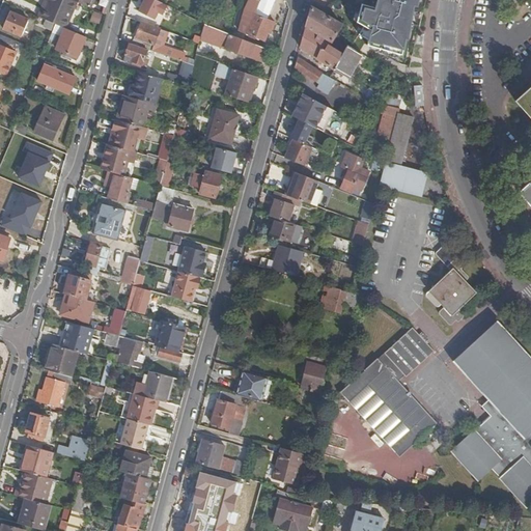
[(46,3),(39,18),(56,24),(66,29),(78,3),(71,0),(44,0),(44,2),(46,3)]
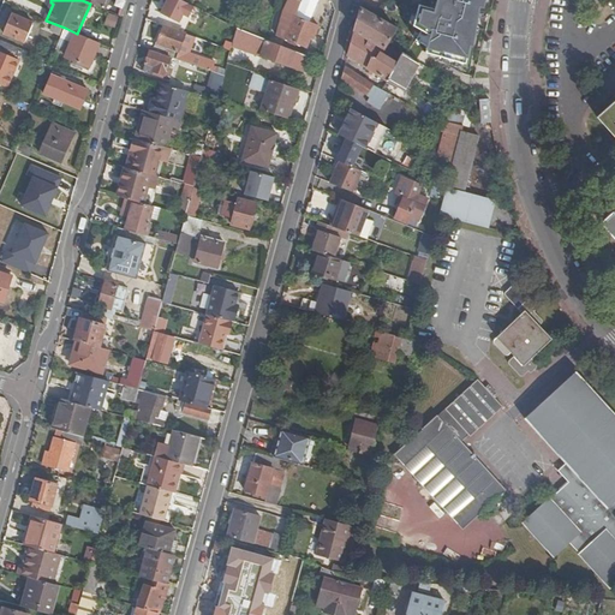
[(82,0),(90,4),(106,11),(111,0),(82,0)]
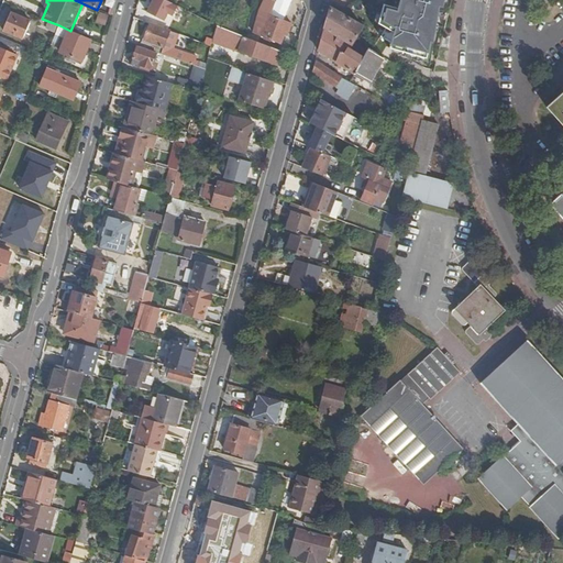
[(167,25),(176,6),(164,0),(148,0),(142,13),(167,25)]
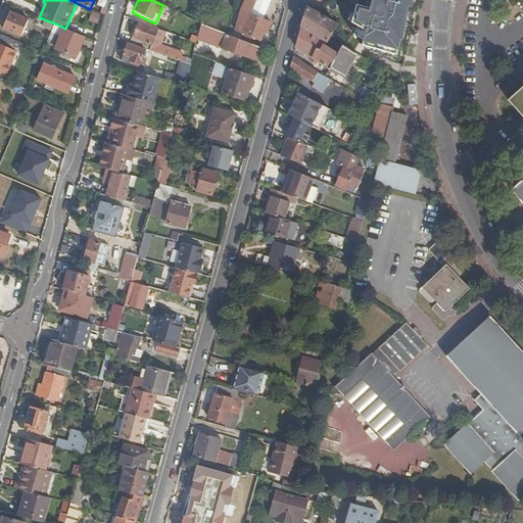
[(411,0),(373,0),(371,7),(358,3),(352,21),(360,25),(354,33),(364,39),(363,44),(396,53),(411,0)]
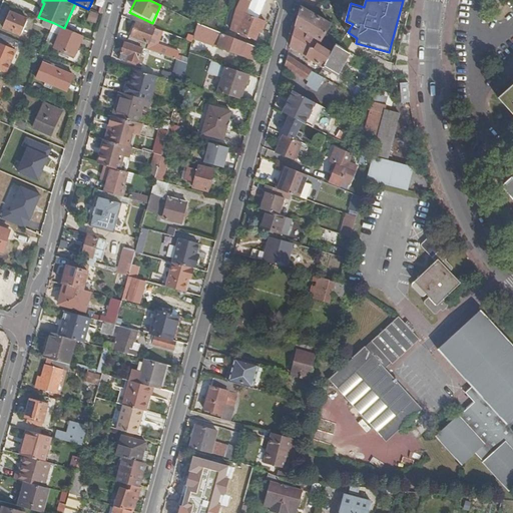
[(303,8),(297,27),(321,41),(330,27),(303,8)]
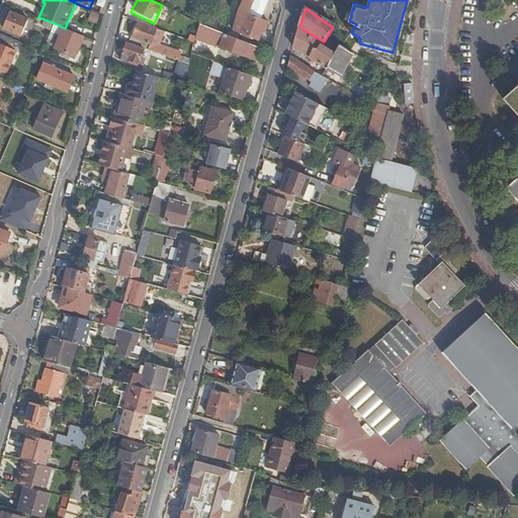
[(10,12),(3,29),(21,36),(28,20),(10,12)]
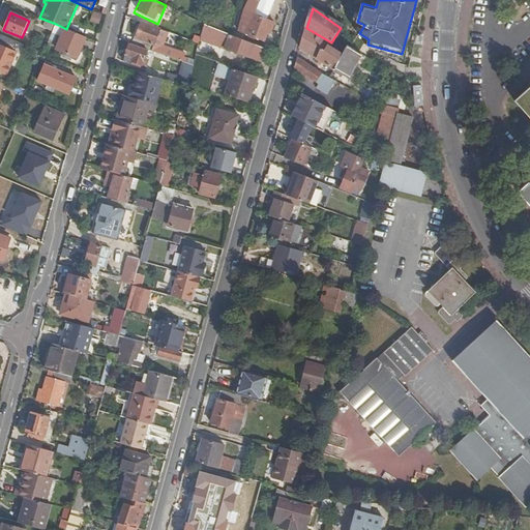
[(97,24),(100,16),(92,12),(89,21),(97,24)]
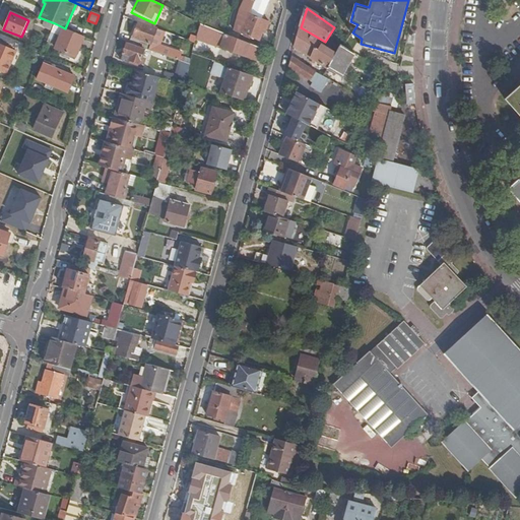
[(249,15),(242,35),(258,42),(261,33),(264,35),(268,23),(249,15)]
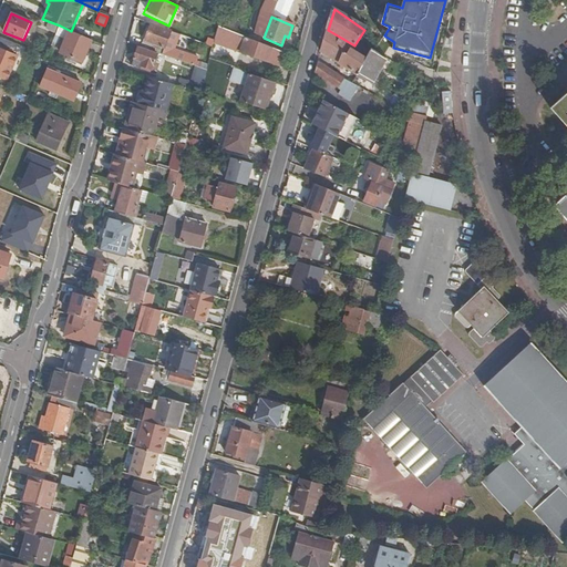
[(140,49),(193,68),(196,59),(168,48),(173,35),(171,34),(171,32),(152,24),(145,42),(143,41),(140,49)]
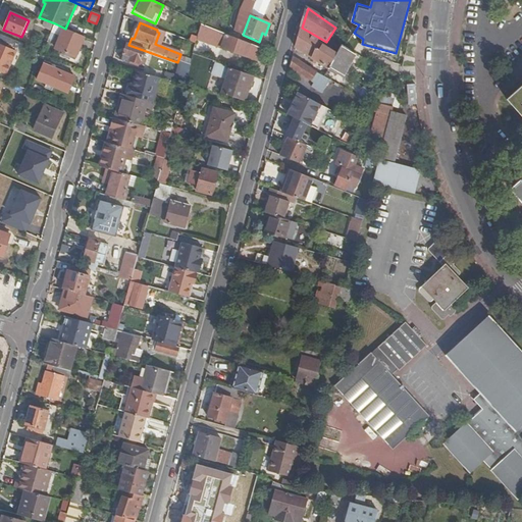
[(198,40),(220,48),(258,62),(262,50),(250,45),(202,25),(202,27),(198,40)]
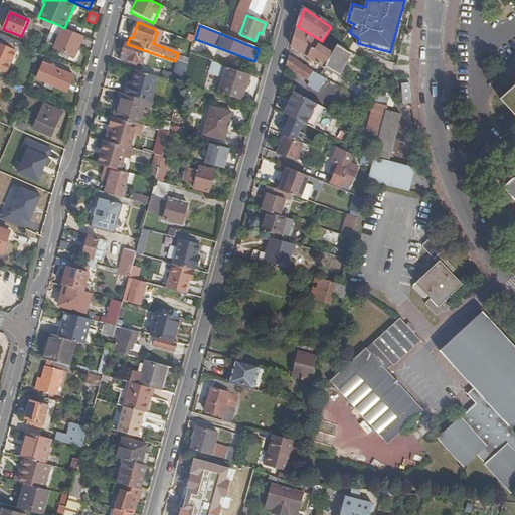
[(297,29),(291,48),(338,77),(351,55),(345,52),(338,48),(333,56),(319,47),(321,44),(297,29)]
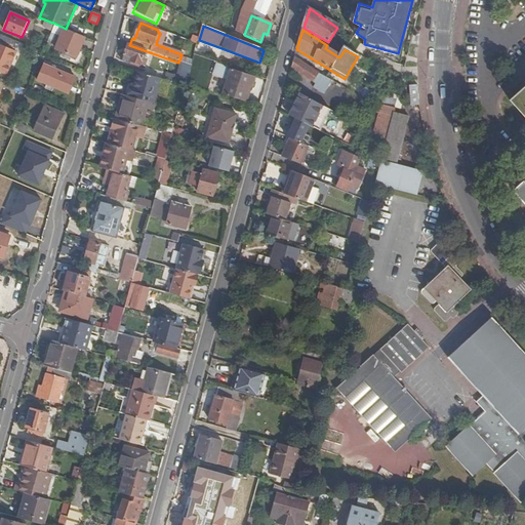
[(85,39),(62,36),(55,49),(77,58),(85,39)]
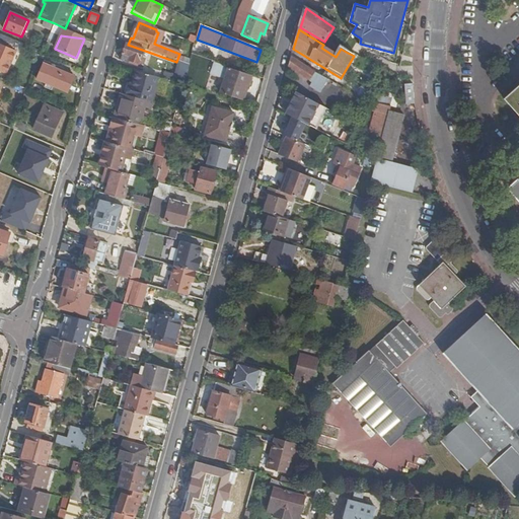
[(15,53),(15,42),(3,36),(0,42),(0,70),(7,74),(16,54),(15,53)]
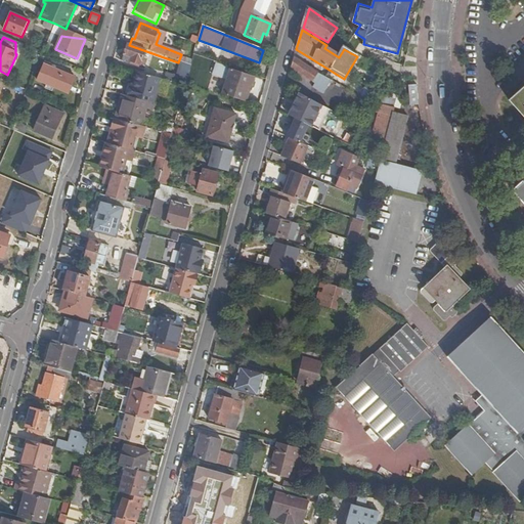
[(216,62),(221,48),(199,40),(197,47),(214,52),(211,60),(216,62)]
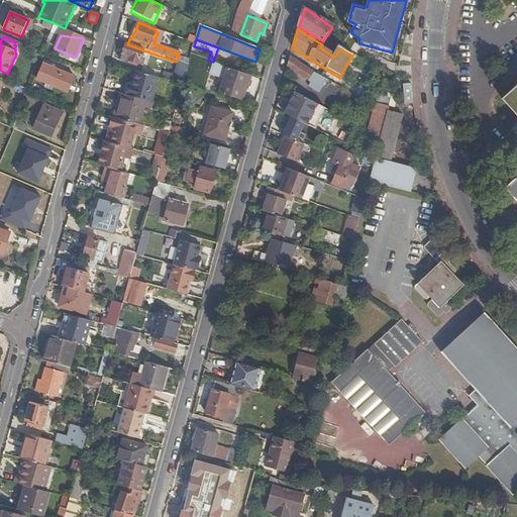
[(125,44),(120,61),(127,63),(127,61),(138,65),(142,52),(125,44)]
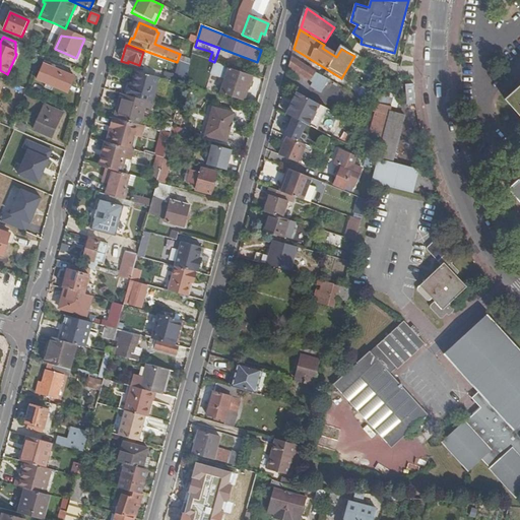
[(195,47),(193,55),(209,60),(212,52),(195,47)]
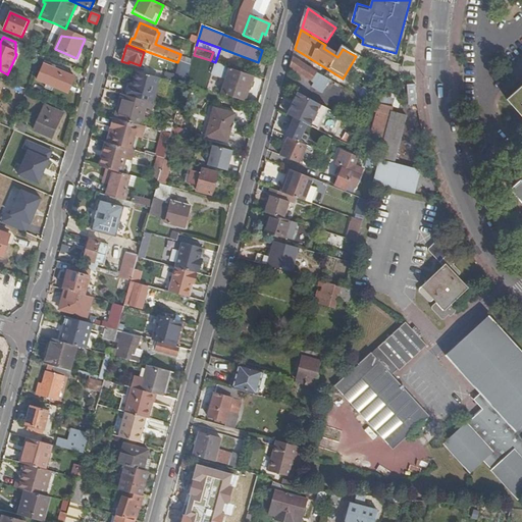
[(324,91),(330,81),(317,73),(316,73),(293,57),(290,67),(311,82),(311,83),(324,91)]
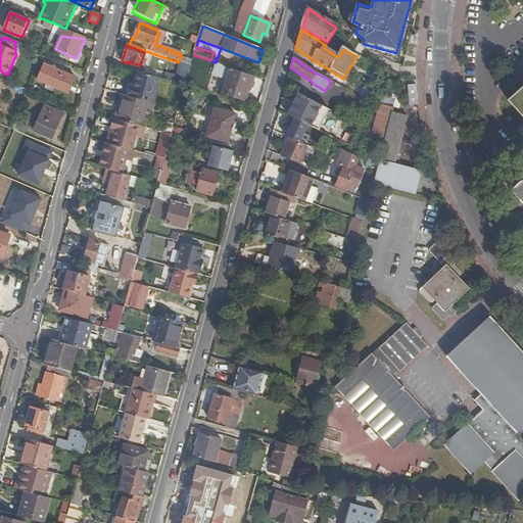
[(45,65),(38,81),(68,94),(75,79),(45,65)]
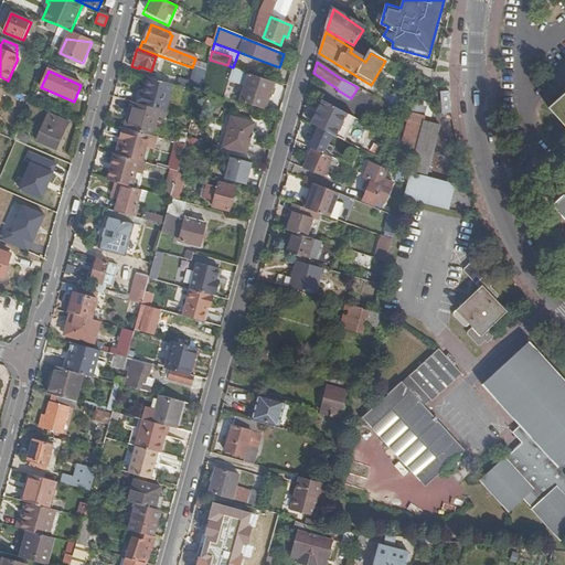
[(240,102),(262,109),(267,95),(269,96),(273,85),(235,71),(231,82),(244,87),(240,102)]
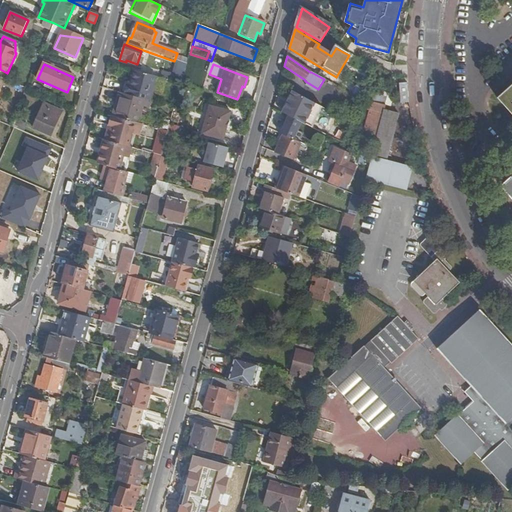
[(125,94),(146,100),(149,100),(156,77),(134,71),(130,84),(128,83),(125,94)]
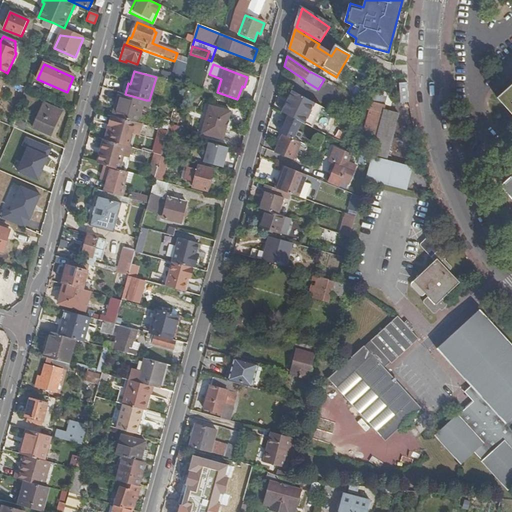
[(356,86),(351,95),(367,104),(369,102),(384,107),(387,95),(369,91),(369,93),(356,86)]
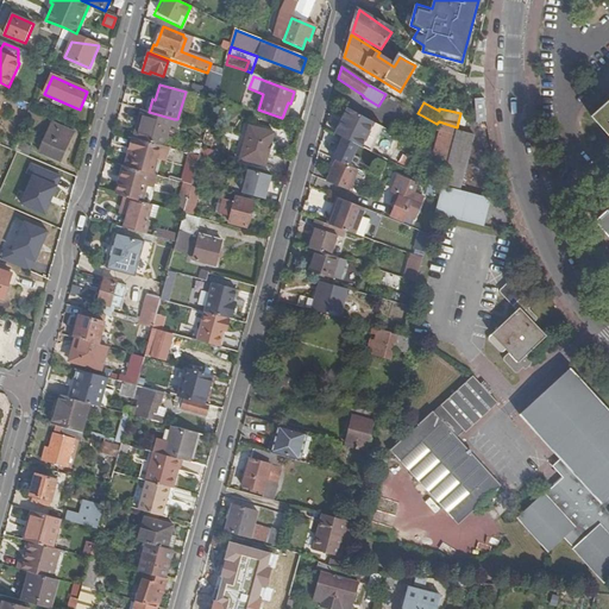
[(476,130),(487,130),(484,105),(475,102),(476,130)]
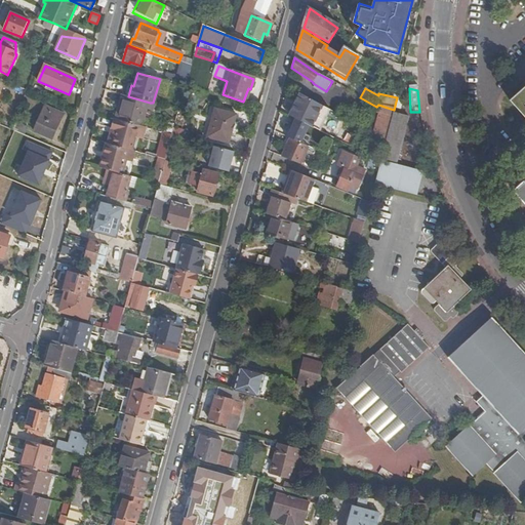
[(524,88),(512,102),(524,115),(524,88)]
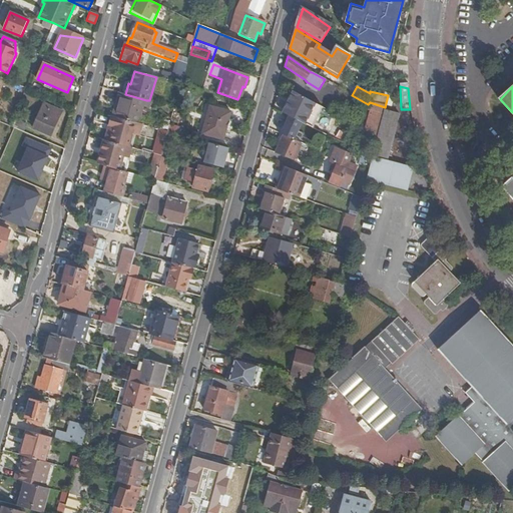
[(123,93),(119,92),(112,116),(115,117),(116,117),(123,93)]
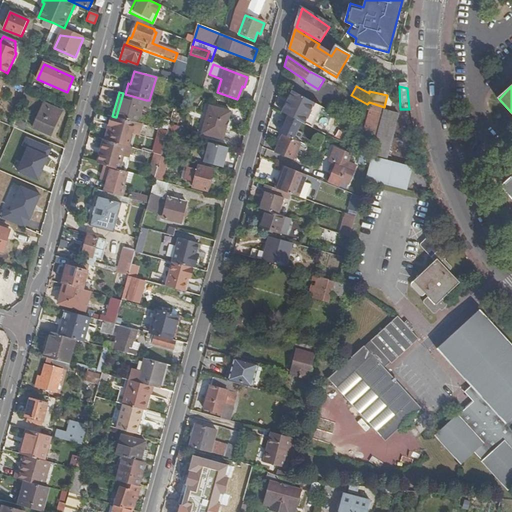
[(123,93),(116,117),(137,123),(139,123),(146,100),(125,94),(123,93)]
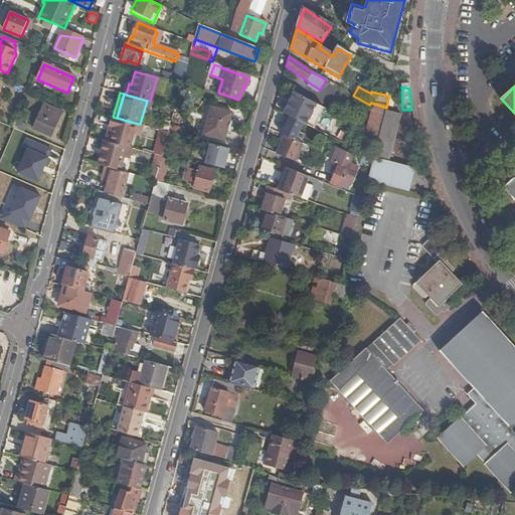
[(284,114),(289,117),(303,123),(306,125),(316,105),(294,94),(284,114)]
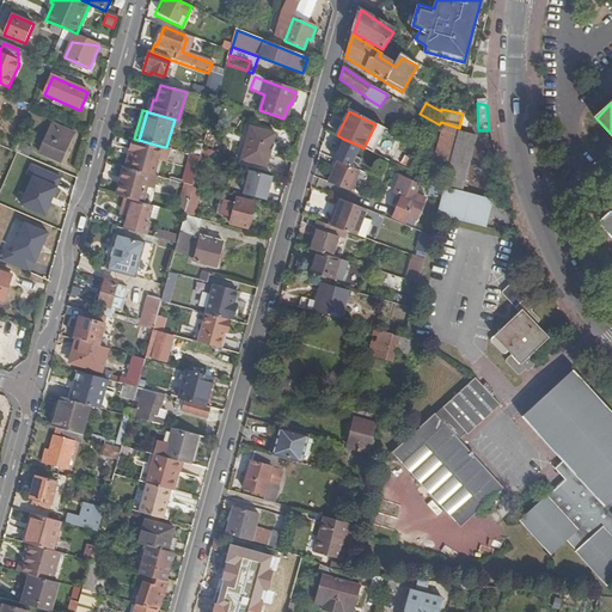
[(459,128),(441,122),(439,132),(442,133),(435,157),(450,164),(458,133),(459,128)]
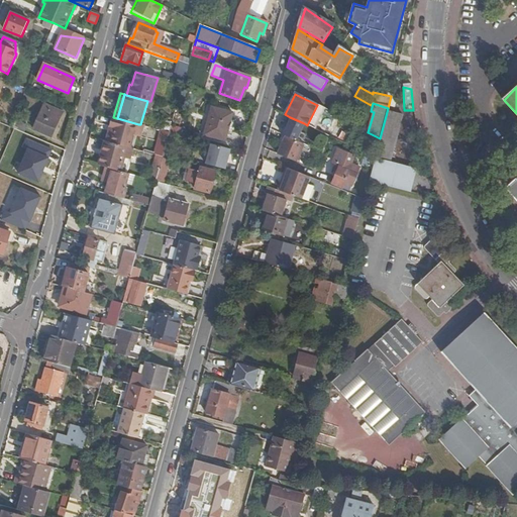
[(44,106),(34,129),(52,136),(60,118),(54,115),(56,110),(44,106)]
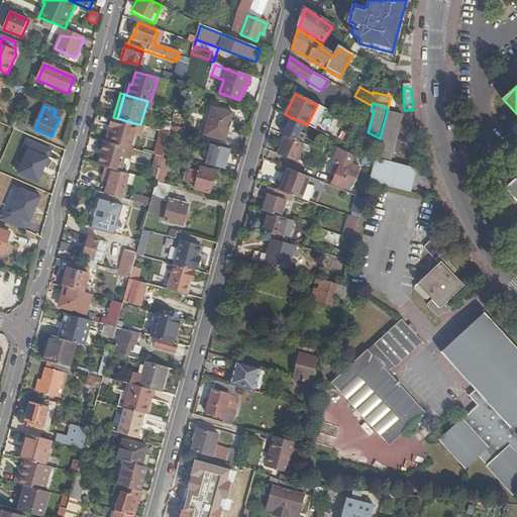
[(310,126),(327,135),(337,116),(320,107),(310,126)]
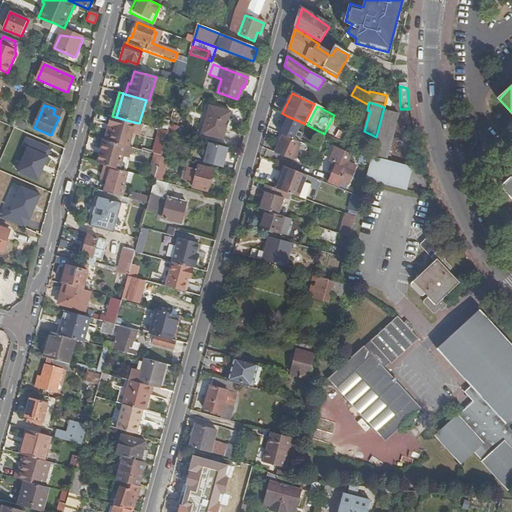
[(229,113),(210,108),(203,134),(222,139),(229,113)]
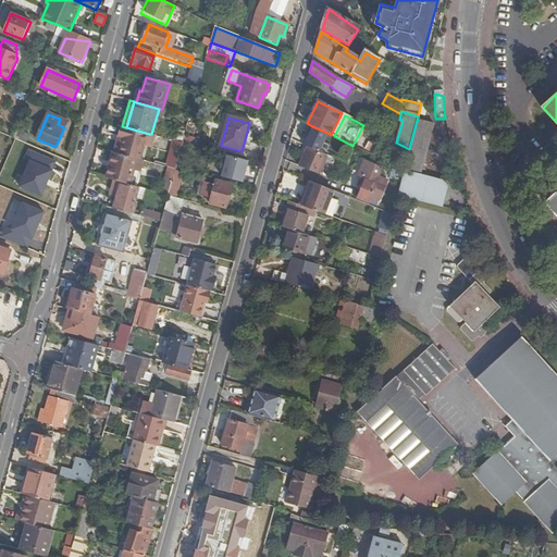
[(433,125),(417,121),(409,149),(404,170),(397,197),(442,209),(448,183),(420,176),(433,125)]
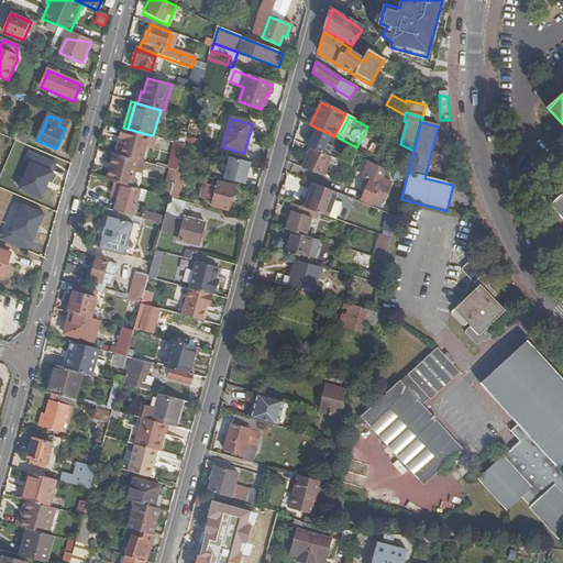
[(127,129),(123,128),(117,153),(121,155),(127,139),(123,139),(127,129)]
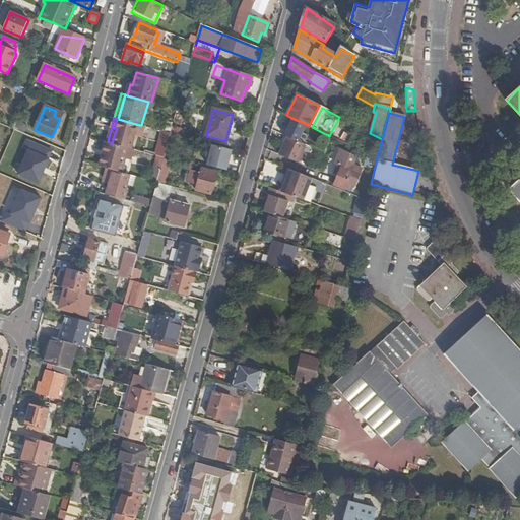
[(298,142),(306,124),(291,118),(283,136),(285,137),(298,142)]
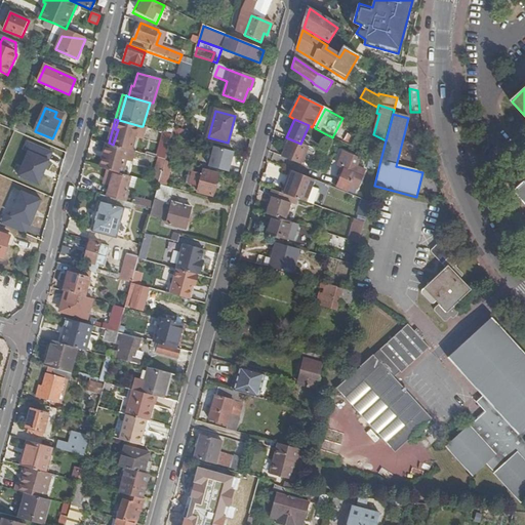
[(113,145),(133,150),(140,126),(119,120),(118,120),(115,129),(118,129),(113,145)]
